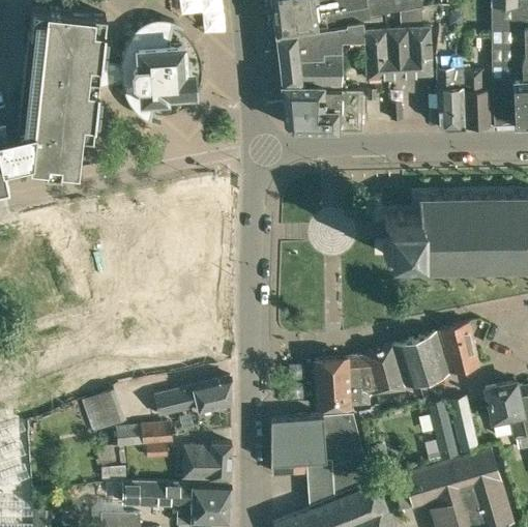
[(388,0),(369,3),(367,0),(272,0),(276,33),(371,20),(371,18),(397,13),(394,0),(388,0)]
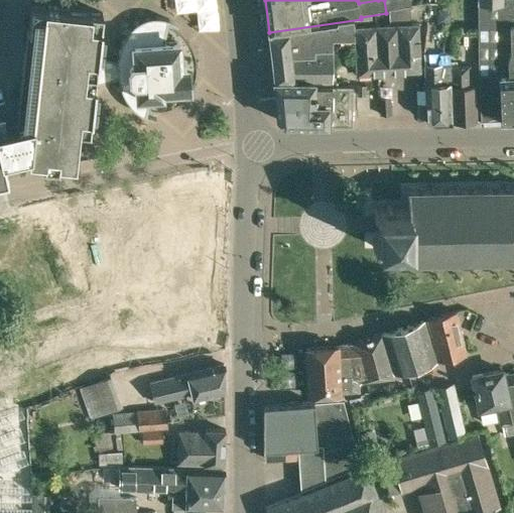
[(513,0),(478,0),(479,8),(482,123),(484,123),(484,127),(501,127),(501,122),(513,121),(513,0)]
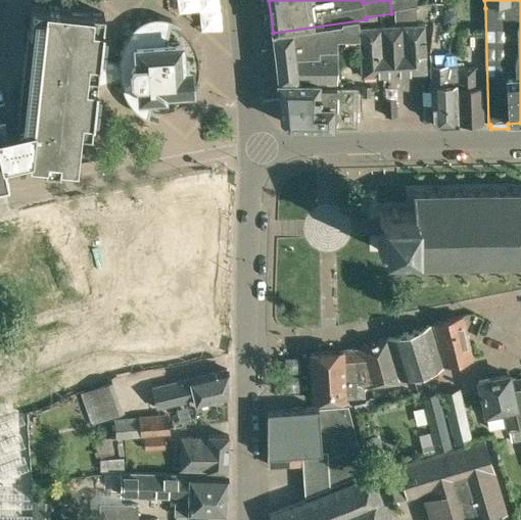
[(99,61),(104,16),(32,8),(30,32),(29,32),(17,131),(0,135),(0,189),(9,188),(4,163),(30,158),(29,163),(46,166),(45,170),(44,170),(44,172),(60,174),(61,172),(59,172),(60,168),(77,169),(81,135),(92,136),(96,90),(121,84),(122,88),(123,92),(125,95),(126,99),(128,103),(131,106),(134,109),(137,112),(140,115),(143,117),(147,120),(151,122),(154,123),(158,124),(159,123),(155,122),(152,121),(149,120),(154,98),(163,97),(163,93),(190,91),(189,71),(183,71),(181,45),(167,46),(172,25),(175,26),(178,28),(181,30),(182,29),(179,27),(176,26),(173,24),(169,22),(166,22),(162,21),(158,21),(155,21),(152,22),(148,24),(145,25),(142,26),(139,27),(136,29),(134,31),(131,34),(129,36),(127,39),(125,42),(124,45),(122,48),(121,51),(121,54),(120,58),(120,61),(120,65),(99,61)]
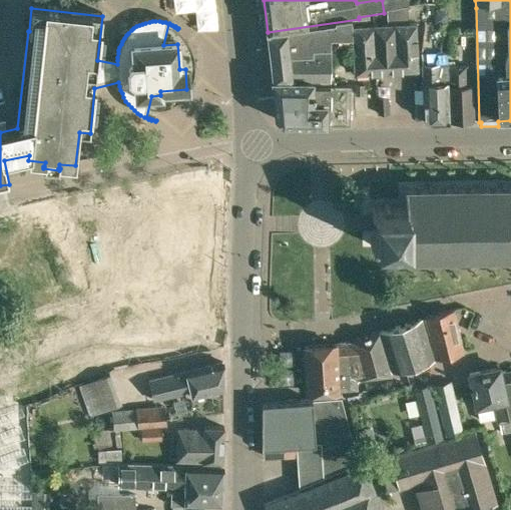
[(448,25),(449,14),(437,13),(437,24),(448,25)]
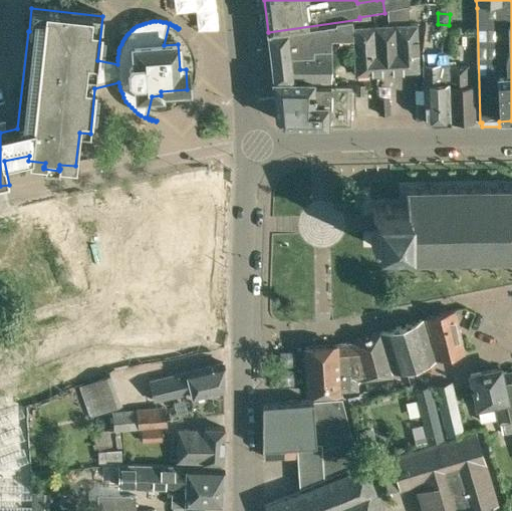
[(284,125),(285,124),(327,125),(350,125),(351,87),(331,87),(333,50),(331,50),(332,40),(353,40),(353,20),(336,23),(336,25),(269,35),(274,76),(274,81),(274,84),(277,118),(284,125)]
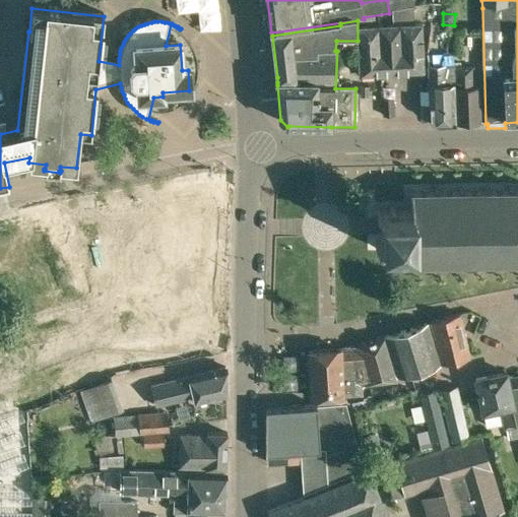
[(403,75),(425,74),(423,25),(400,27),(403,75)]
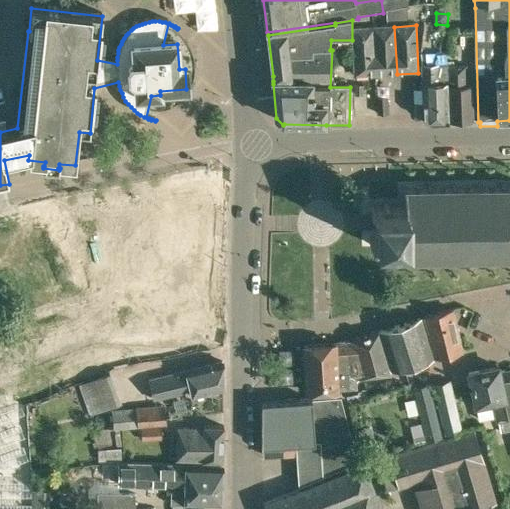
[(354,76),(376,75),(374,27),(352,29),(354,76)]
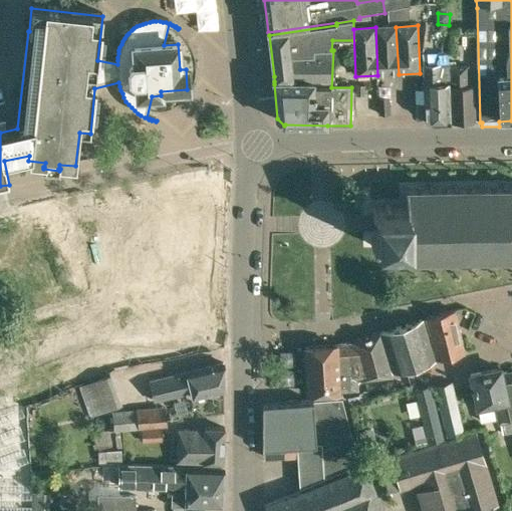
[(377,75),(399,74),(396,27),(375,27),(377,75)]
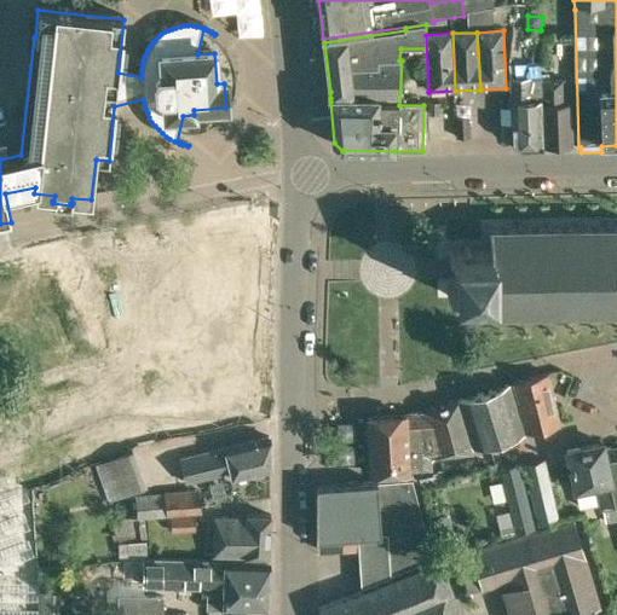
[(543,150),(542,81),(542,80),(511,81),(511,103),(512,143),(520,150),(543,150)]
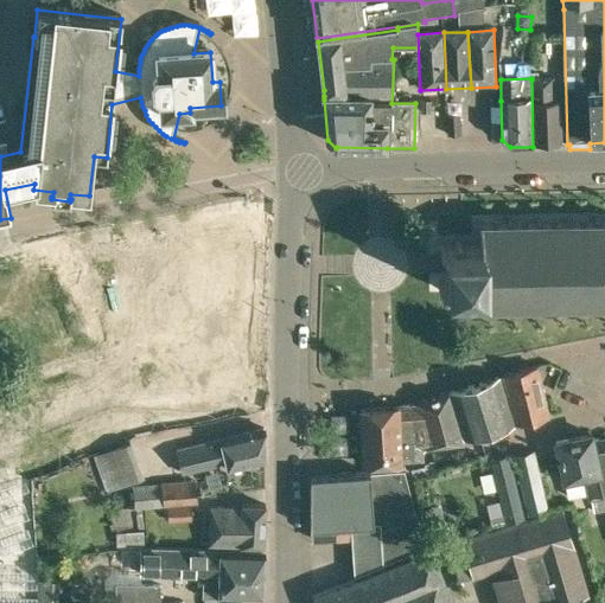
[(532,79),(533,147),(564,146),(561,100),(556,100),(556,78),(532,79)]
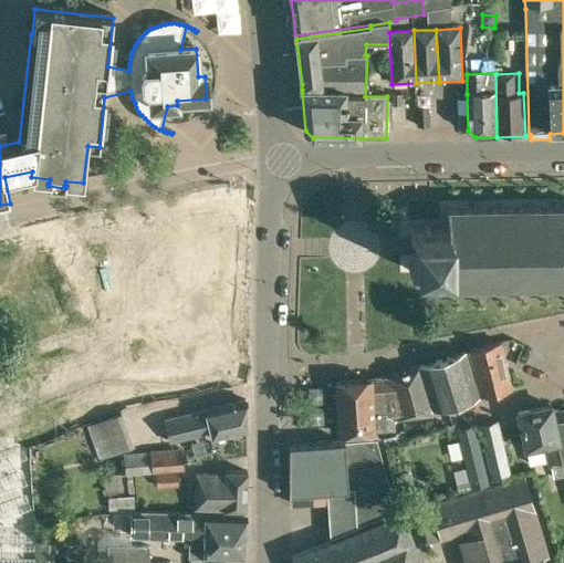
[(404,107),(404,96),(394,96),(394,107),(404,107)]
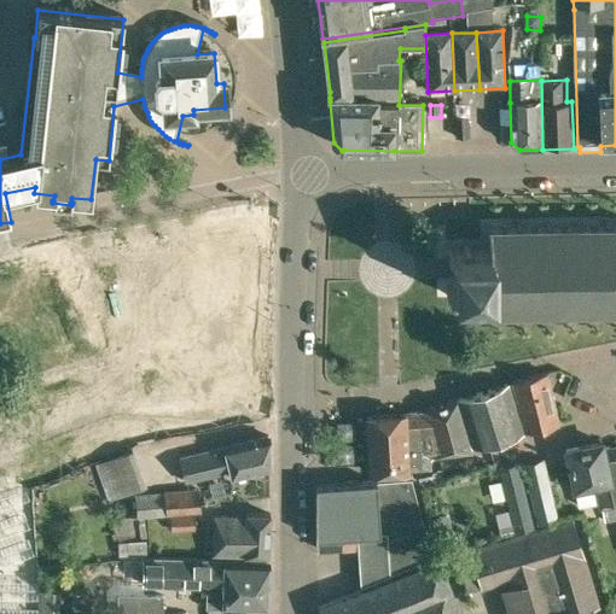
[(615,228),(492,231),(492,252),(454,253),(455,292),(492,291),(492,314),(615,310),(615,228)]
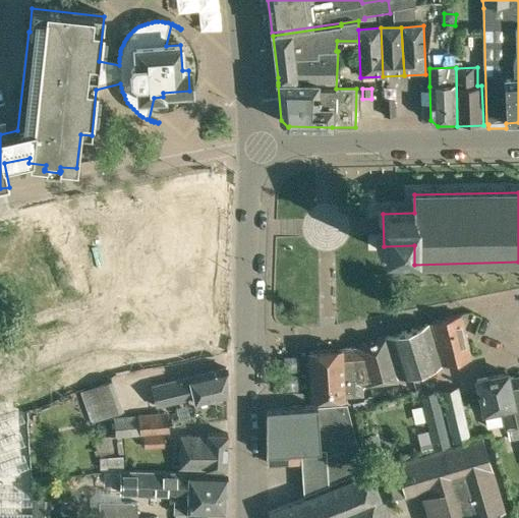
[(157,199),(155,254),(179,254),(179,263),(173,264),(174,290),(166,291),(167,326),(177,325),(178,342),(222,341),(220,304),(222,303),(221,271),(219,271),(218,256),(221,255),(222,202),(206,200),(206,209),(172,209),(172,199),(157,199)]
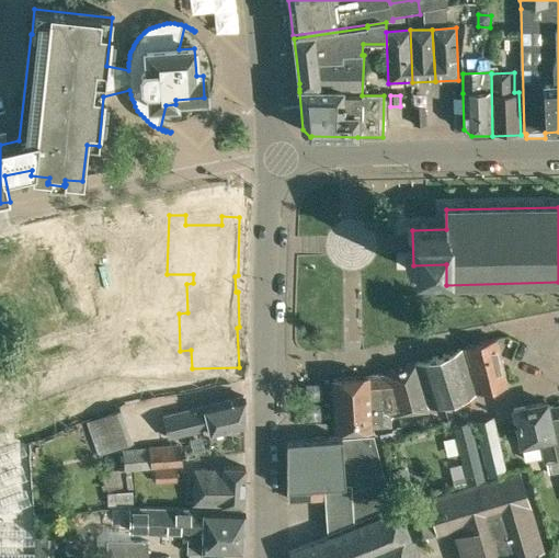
[(38,260),(30,262),(36,294),(45,293),(49,310),(98,300),(94,285),(111,282),(113,289),(129,286),(127,277),(146,274),(136,226),(83,237),(82,231),(34,241),(38,260)]
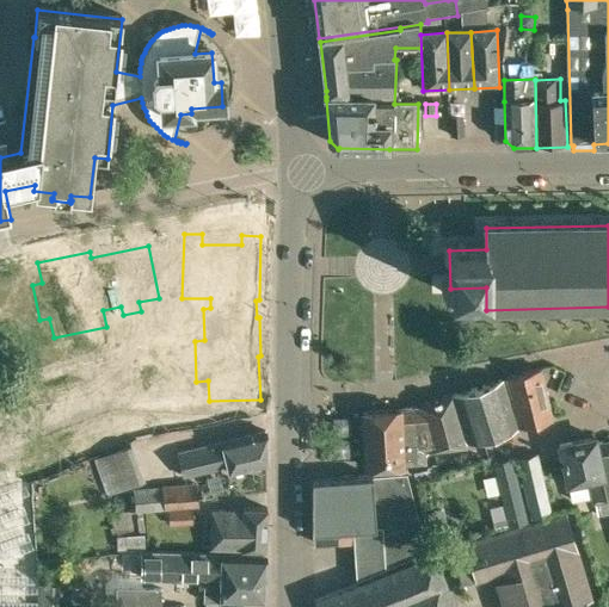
[(158,333),(149,335),(154,348),(164,346),(158,333)]
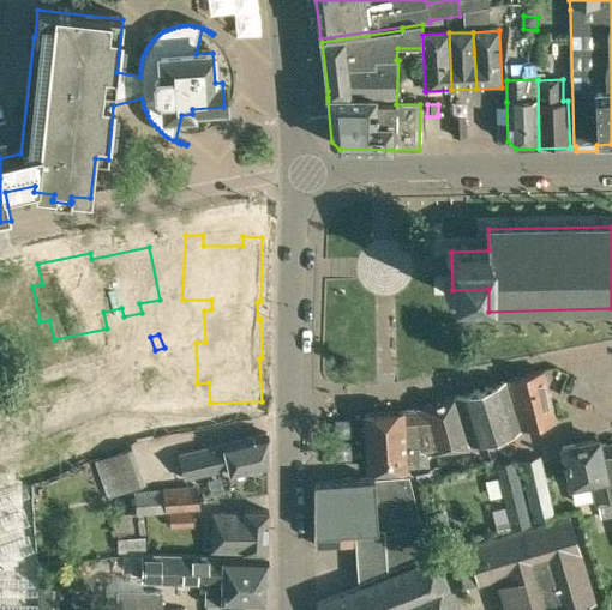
[(150,337),(142,340),(147,354),(150,352),(155,350),(150,337)]
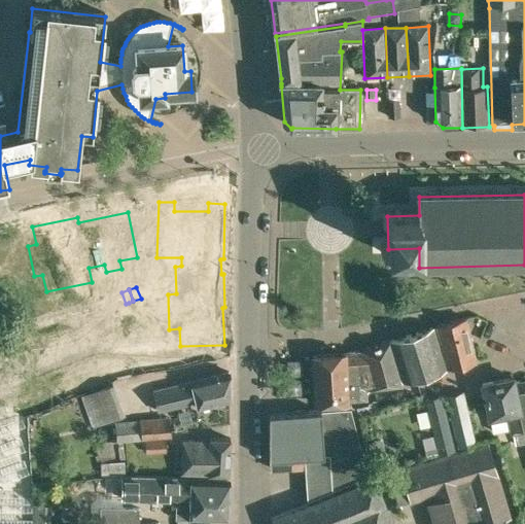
[(121,292),(113,295),(117,307),(126,304),(121,292)]
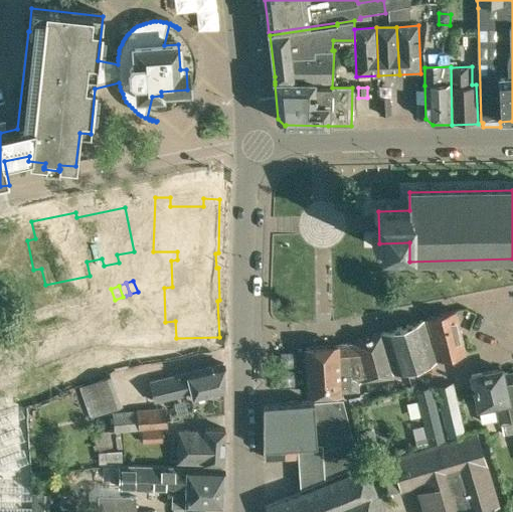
[(111,289),(104,292),(108,303),(115,300),(111,289)]
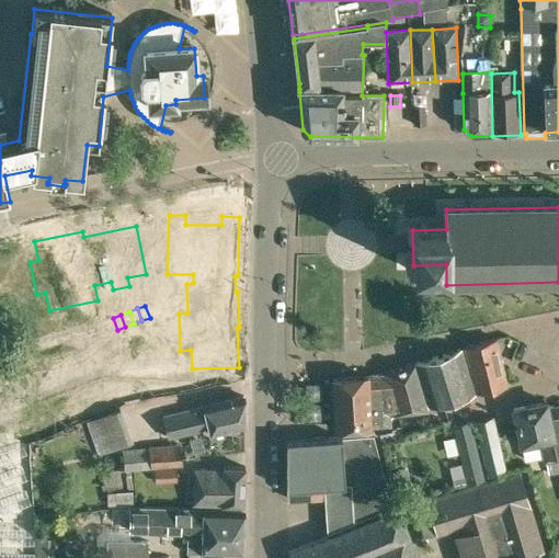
[(113,318),(104,320),(109,332),(117,330),(113,318)]
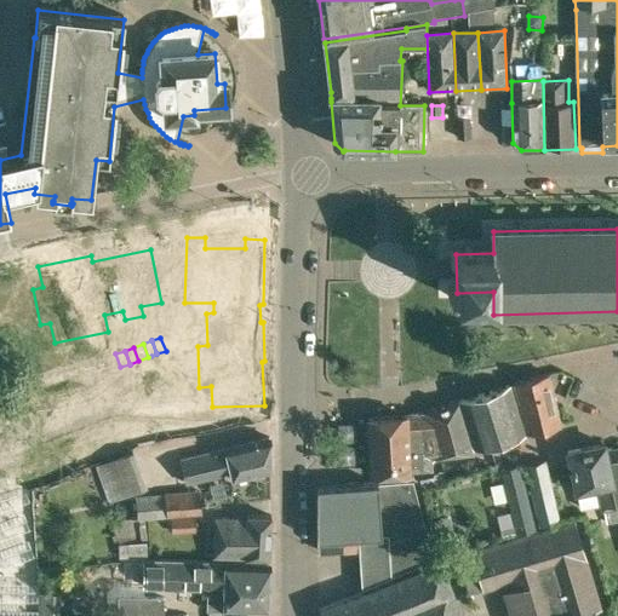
[(156,353),(152,356),(155,364),(169,360),(166,351),(156,353)]
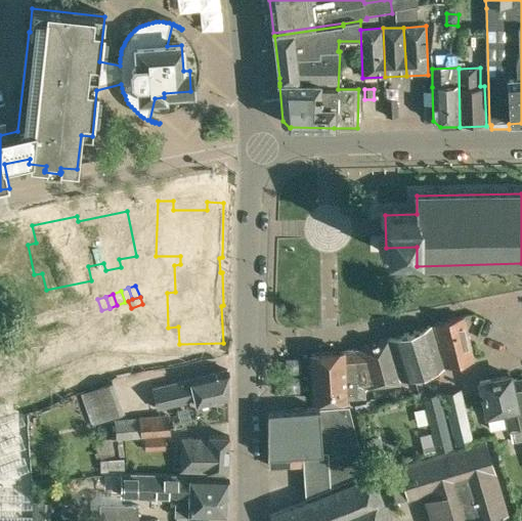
[(97,299),(90,302),(94,313),(101,310),(97,299)]
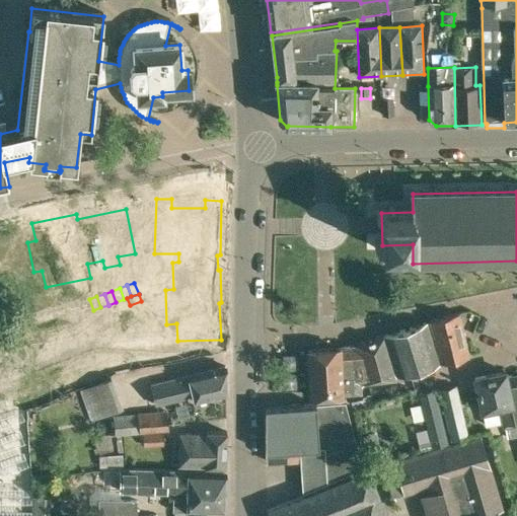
[(89,299),(81,302),(85,313),(93,310),(89,299)]
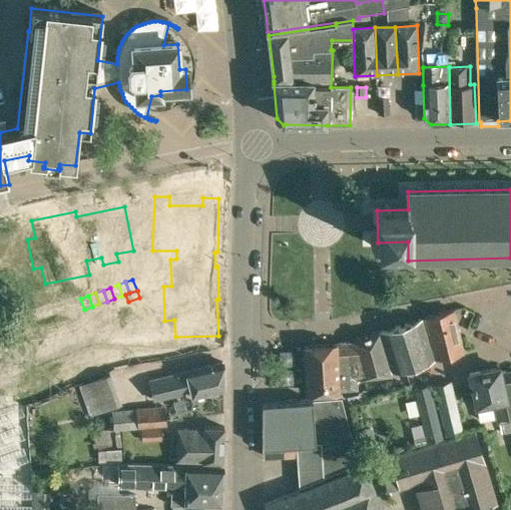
[(139,298),(128,302),(131,310),(142,305),(139,298)]
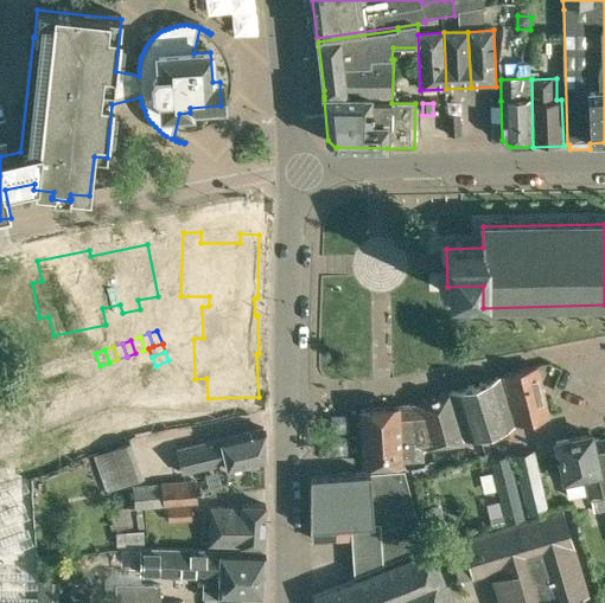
[(95,353),(86,357),(90,370),(100,366),(95,353)]
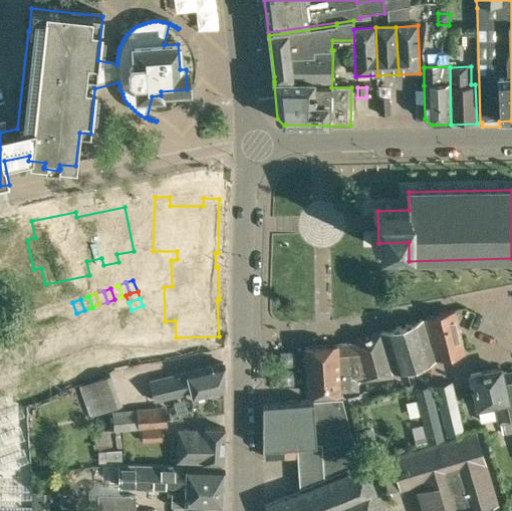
[(72,302),(65,304),(69,315),(76,313),(72,302)]
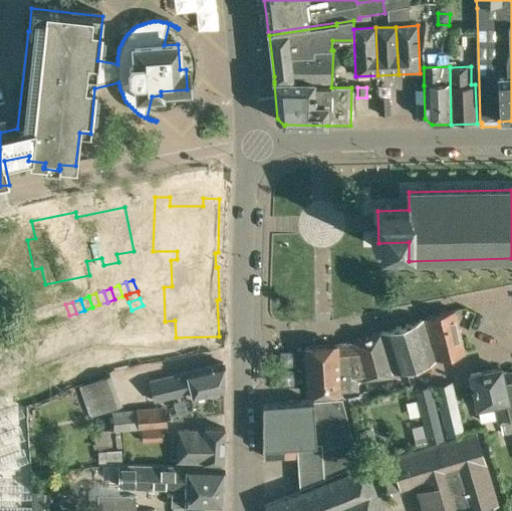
[(65,304),(58,307),(62,318),(69,315),(65,304)]
